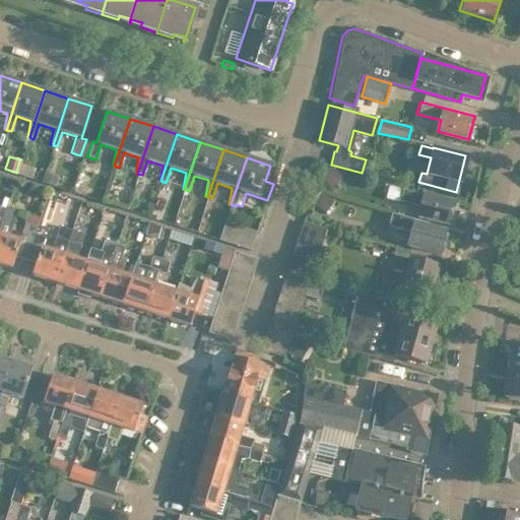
[(37,166),(19,160),(16,173),(33,178),(37,166)]
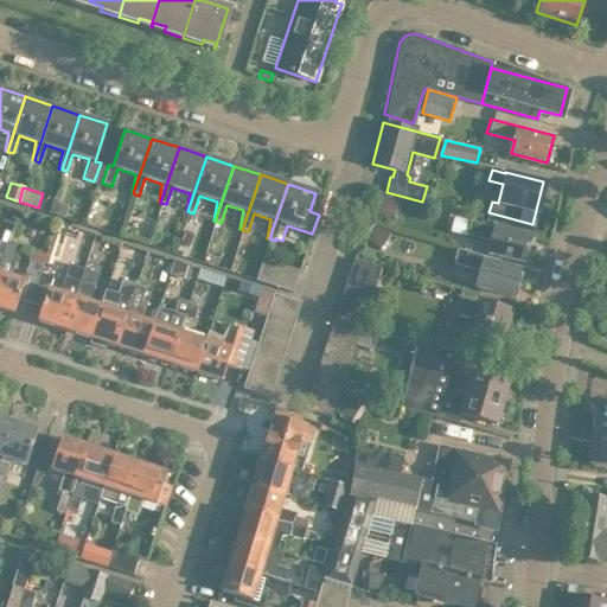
[(395,198),(376,193),(371,210),(390,215),(395,198)]
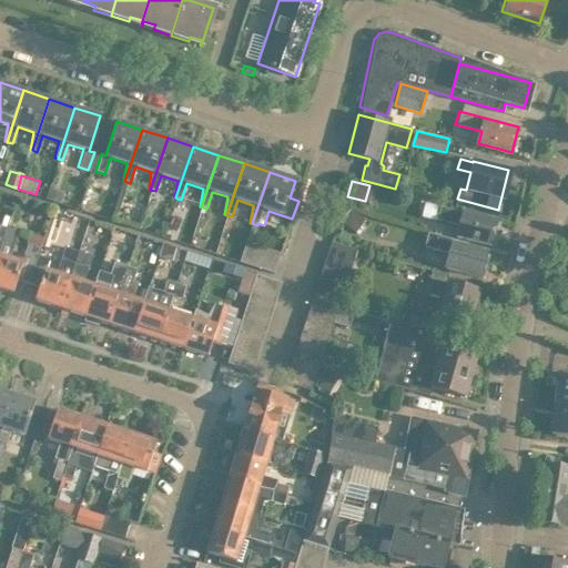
[(458,223),(455,236),(490,245),(497,221),(439,206),(436,217),(458,223)]
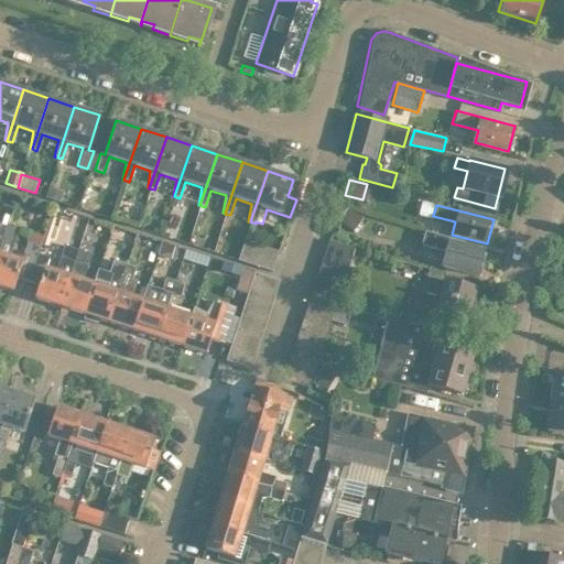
[(350,229),(360,217),(346,206),(336,218),(350,229)]
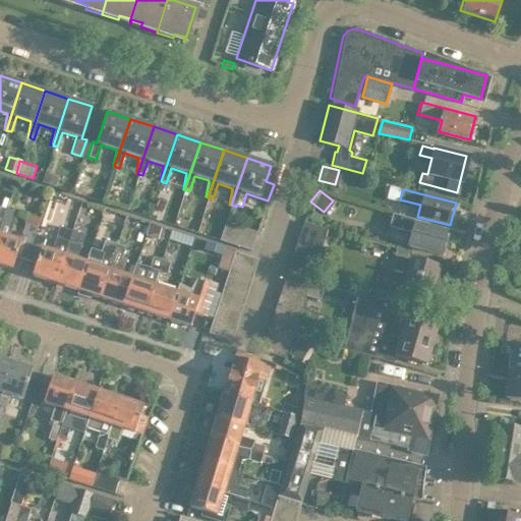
[(0,264),(10,268),(14,255),(25,259),(34,234),(39,220),(27,216),(19,241),(7,237),(16,212),(5,209),(0,223),(0,264)]
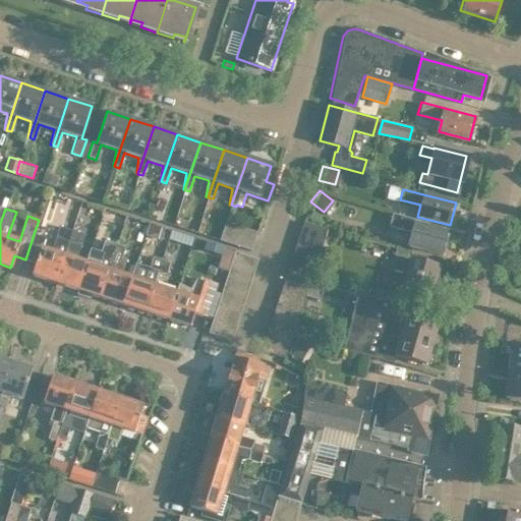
[(419,220),(393,214),(390,226),(413,232),(410,245),(440,253),(446,231),(418,224),(419,220)]
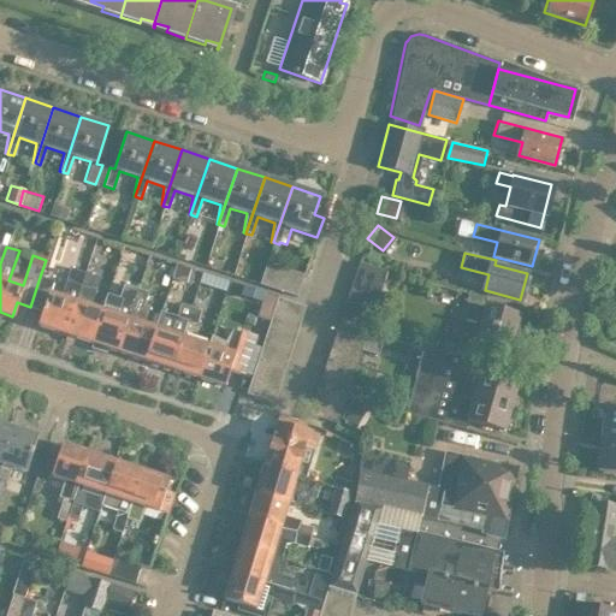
[(194,268),(175,262),(171,276),(189,282),(194,268)]
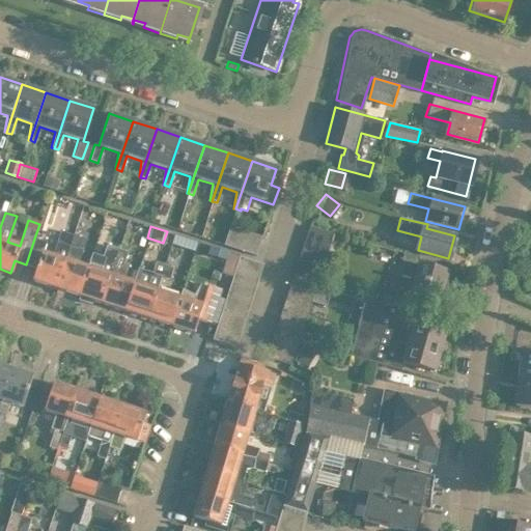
[(224,245),(256,255),(262,236),(230,226),(224,245)]
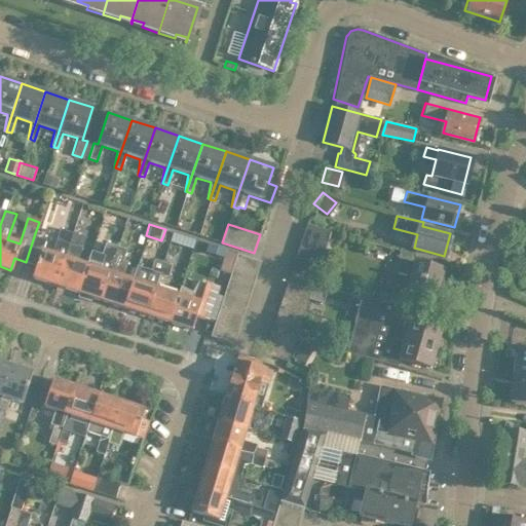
[(330,232),(306,225),(299,249),(323,257),(330,232)]
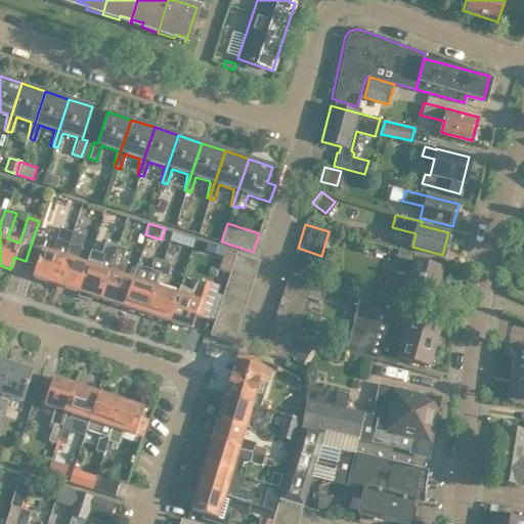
[(26,261),(36,264),(32,276),(55,284),(64,257),(73,230),(59,226),(51,253),(41,249),(44,238),(34,235),(26,261)]
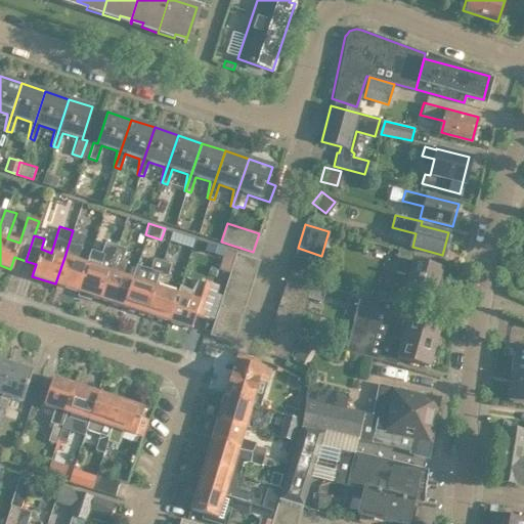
[(73,230),(64,257),(55,284),(78,291),(87,264),(77,261),(85,234),(73,230)]
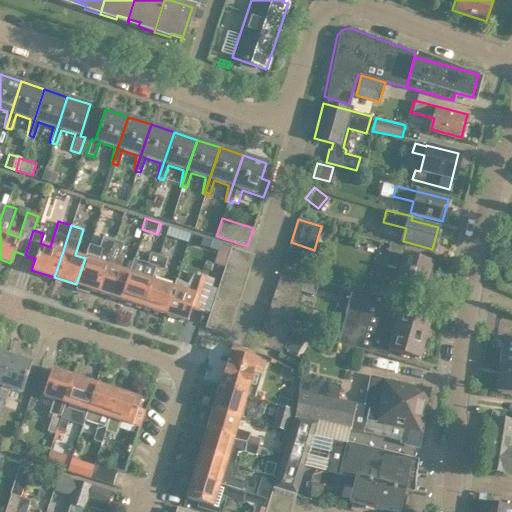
[(98,292),(107,265),(115,240),(102,236),(98,249),(89,246),(85,258),(76,284),(98,292)]
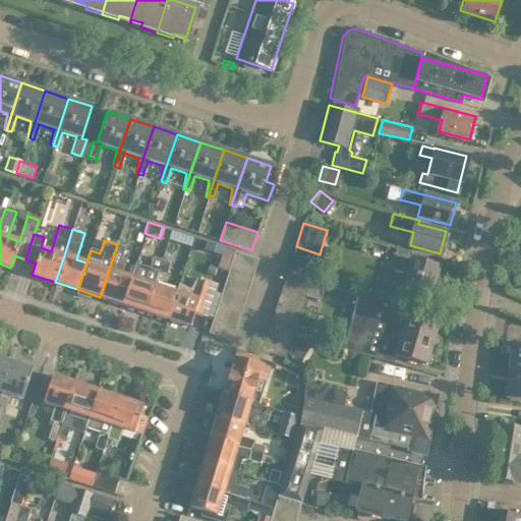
[(117,244),(109,270),(100,297),(122,304),(130,278),(122,275),(127,258),(123,257),(125,246),(117,244)]
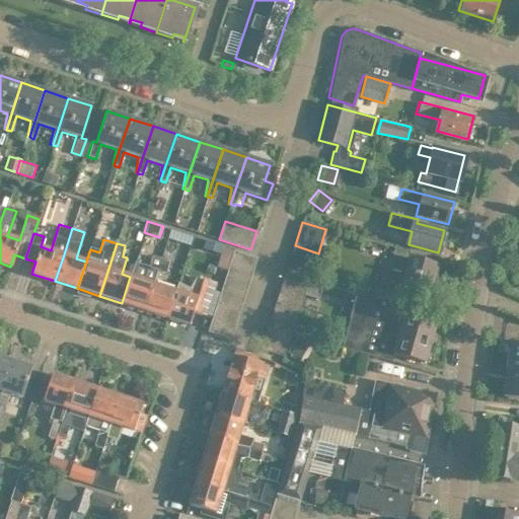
[(314,265),(318,253),(295,245),(291,256),(314,265)]
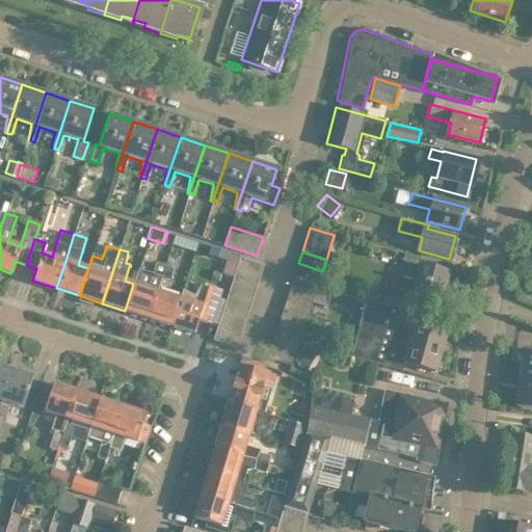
[(222,273),(233,277),(239,257),(229,253),(222,273)]
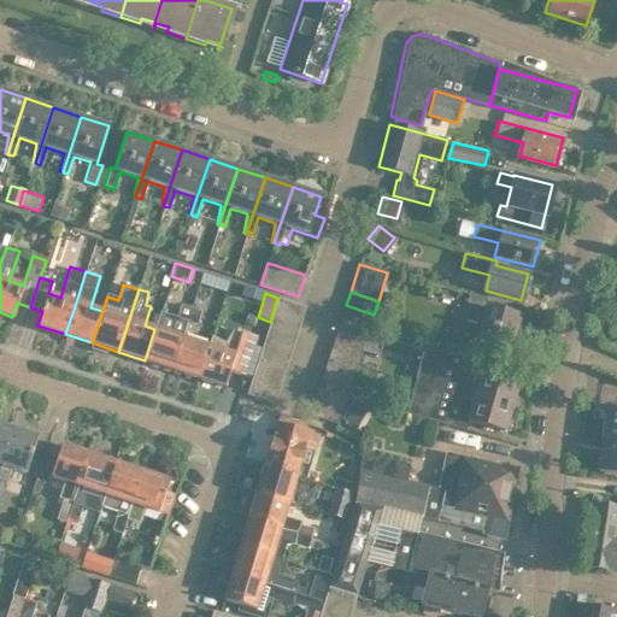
[(465,303),(468,304),(480,306),(482,297),(468,293),(465,303)]
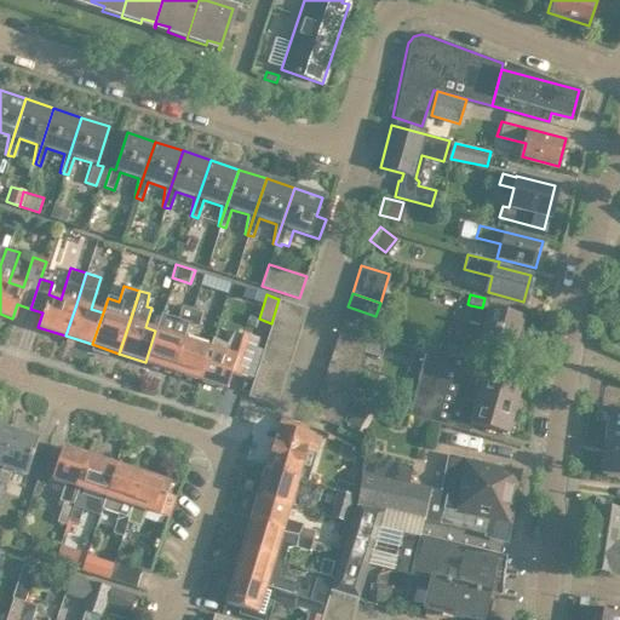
[(308,308),(280,299),(275,314),(303,322),(308,308)]
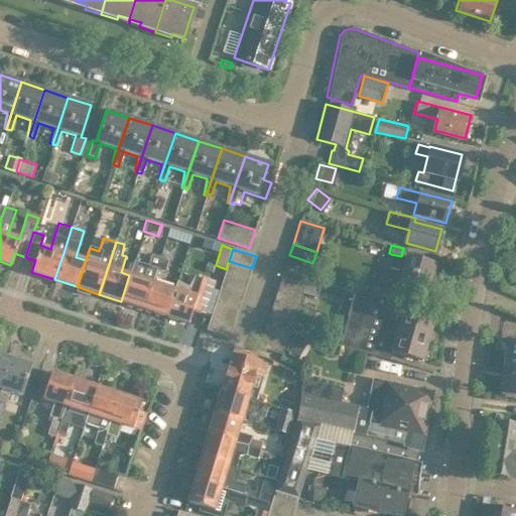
[(155,270),(160,256),(152,254),(149,264),(148,266),(155,270)]
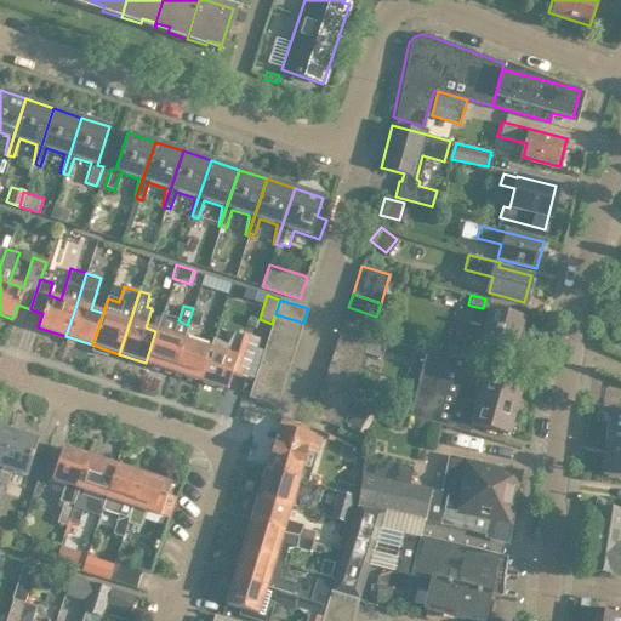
[(467,323),(483,326),(482,330),(477,329),(472,331),(469,341),(472,345),(478,346),(477,347),(514,357),(525,319),(483,308),(471,306),(467,323)]
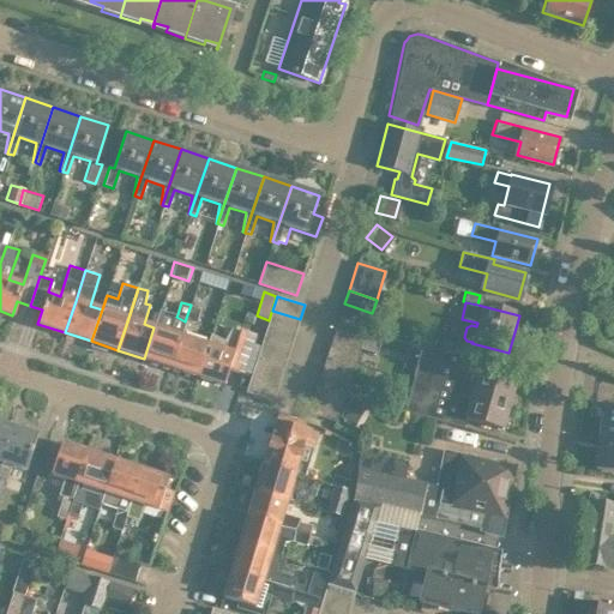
[(372,313),(344,304),(339,317),(367,326),(372,313)]
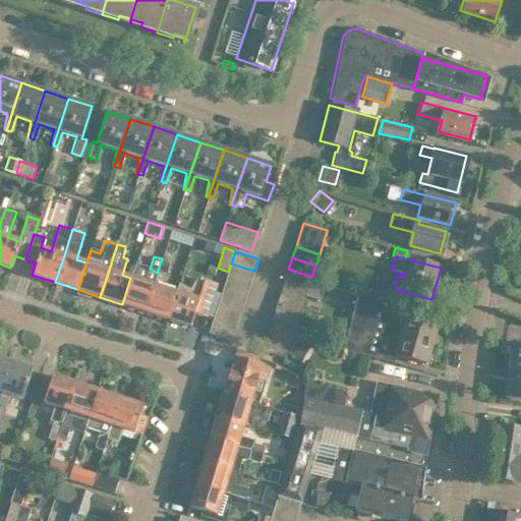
[(162,258),(157,273),(166,273),(170,262),(162,258)]
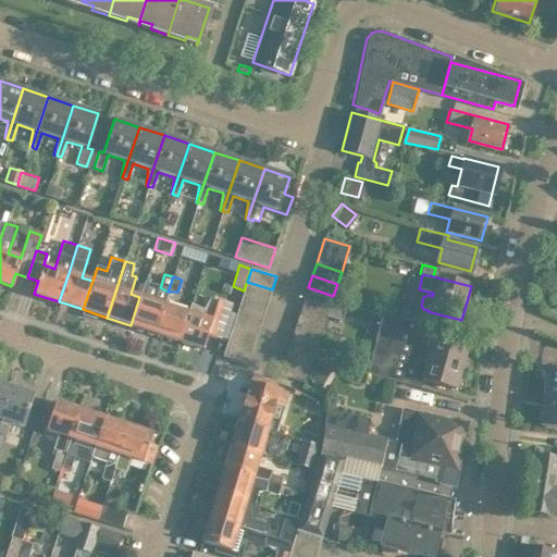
[(131,325),(155,333),(163,305),(168,292),(160,287),(161,285),(145,280),(139,297),(131,325)]
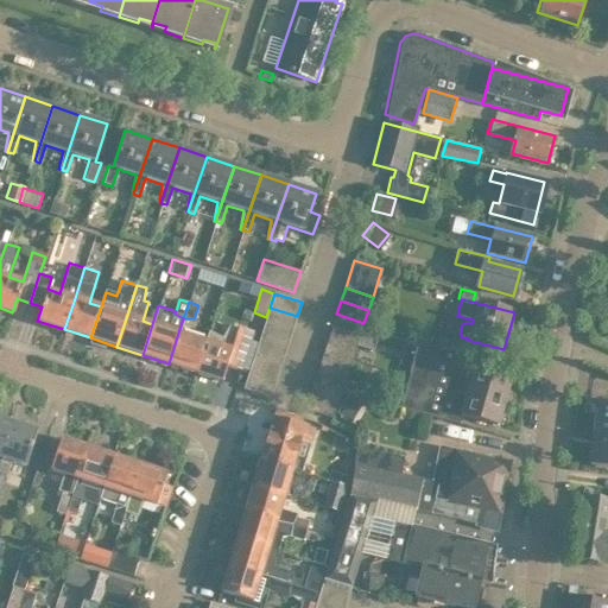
[(297,316),(270,308),(265,321),(292,330),(297,316)]
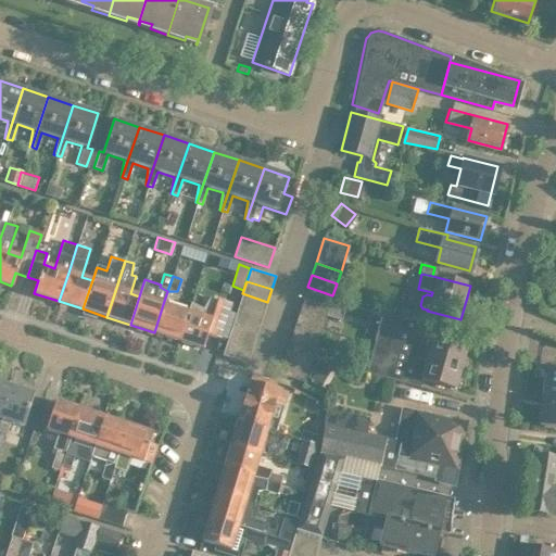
[(332,295),(307,287),(304,299),(328,307),(331,300),(332,295)]
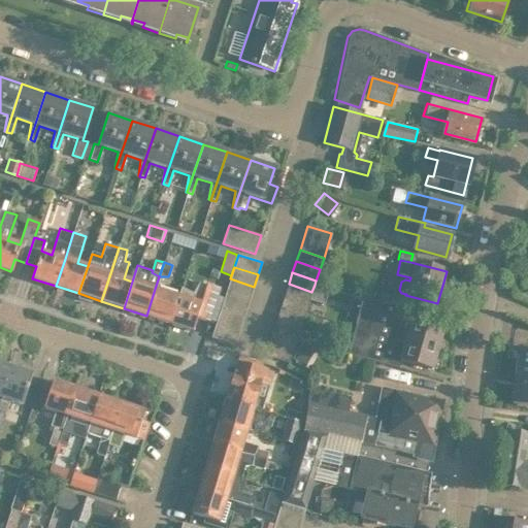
[(230,278),(227,291),(251,298),(254,287),(230,278)]
